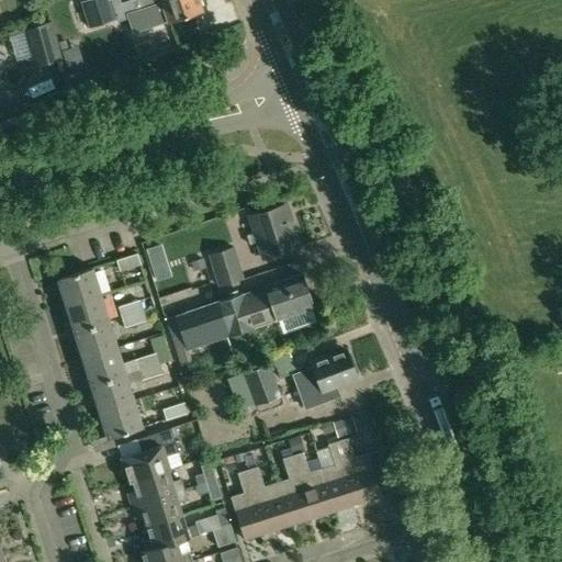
[(37,0),(25,0),(30,15),(41,12),(37,0)]
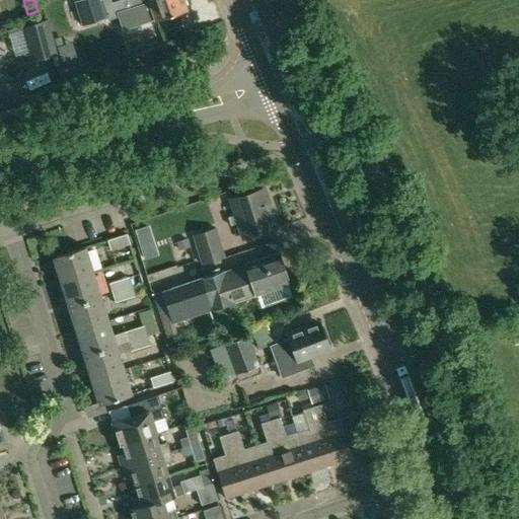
[(99,0),(80,0),(75,2),(82,25),(107,17),(104,7),(104,5),(103,3),(101,4),(99,0)]
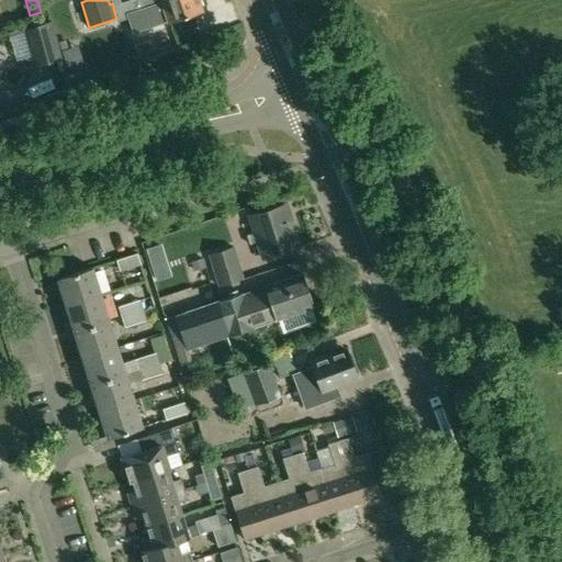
[(141,0),(143,7),(126,13),(131,25),(133,33),(158,24),(159,25),(202,11),(198,0),(141,0)]
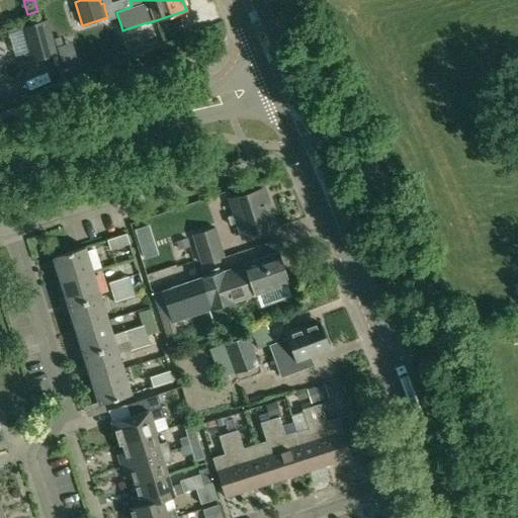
[(46,21),(24,27),(33,60),(55,54),(46,21)]
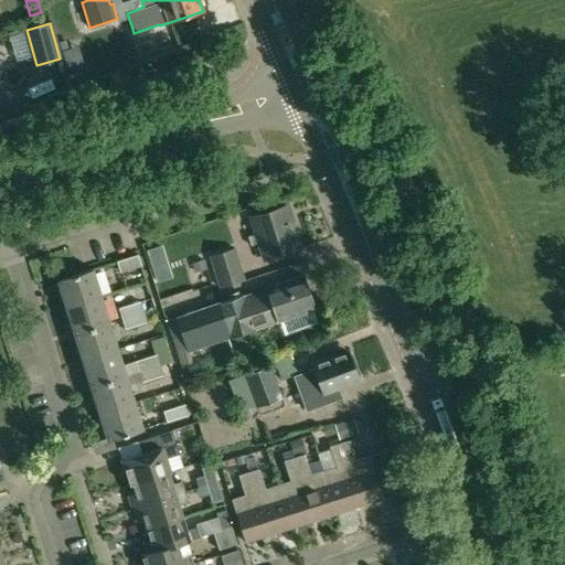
[(248,236),(252,246),(258,244),(264,259),(300,247),(287,205),(249,217),(255,233),(248,236)]
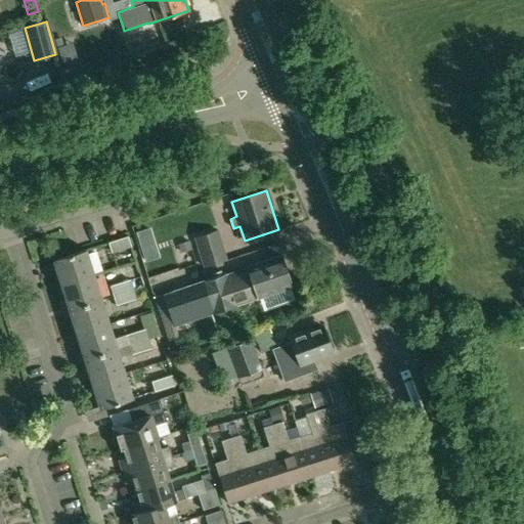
[(149,229),(136,233),(139,242),(151,237),(149,229)]
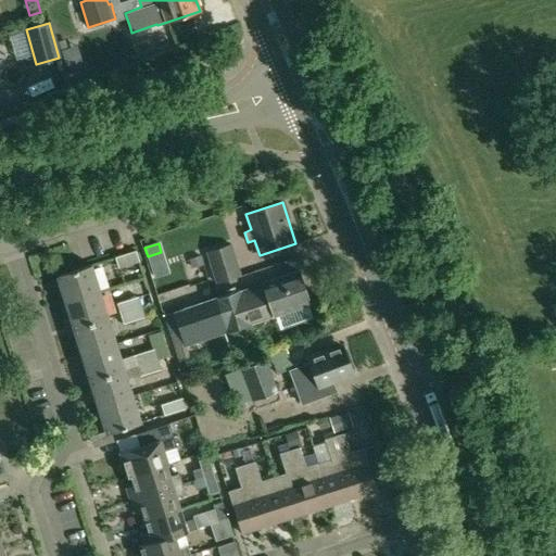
[(205,251),(214,279),(216,283),(241,275),(231,243),(205,251)]
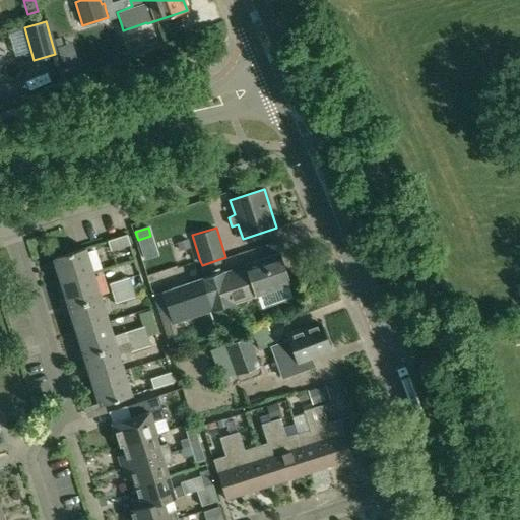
[(127,234),(108,240),(111,251),(130,245),(127,234)]
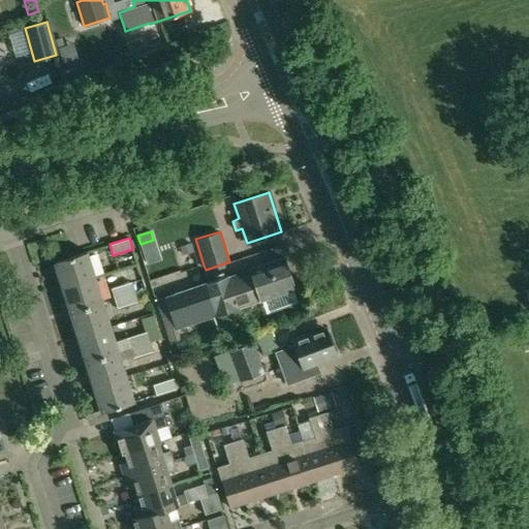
[(191,250),(189,243),(180,246),(182,252),(191,250)]
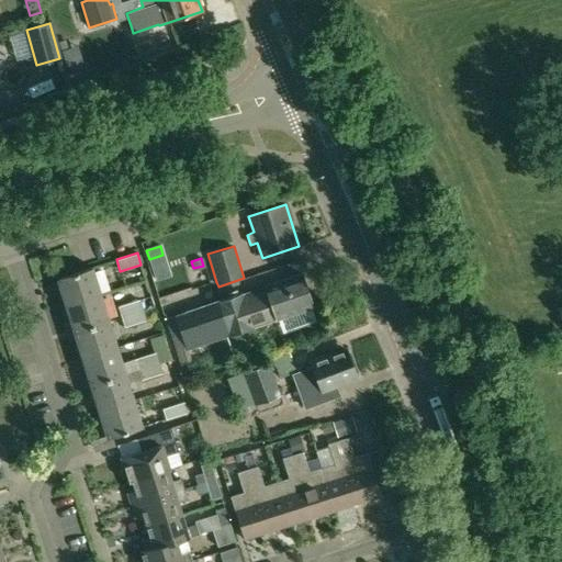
[(92,267),(57,278),(66,304),(101,293),(92,267)]
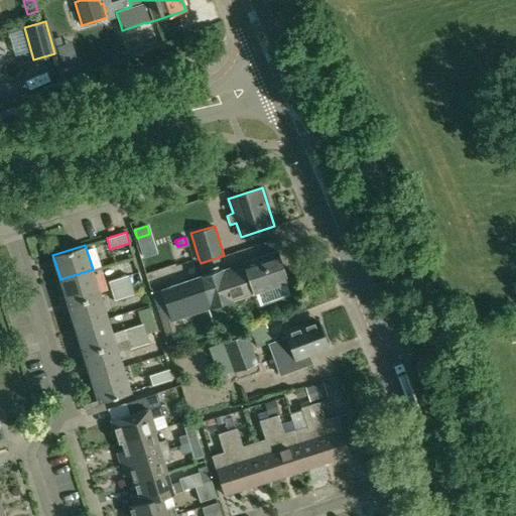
[(275,251),(244,262),(153,292),(162,325),(286,281),(275,251)]
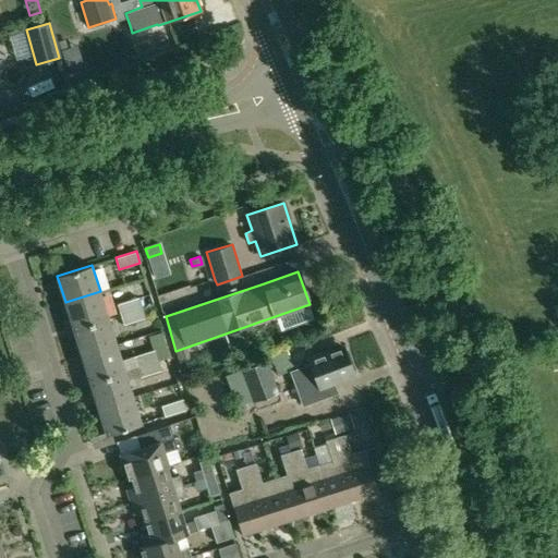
[(100,291),(65,302),(74,328),(108,318),(100,291)]
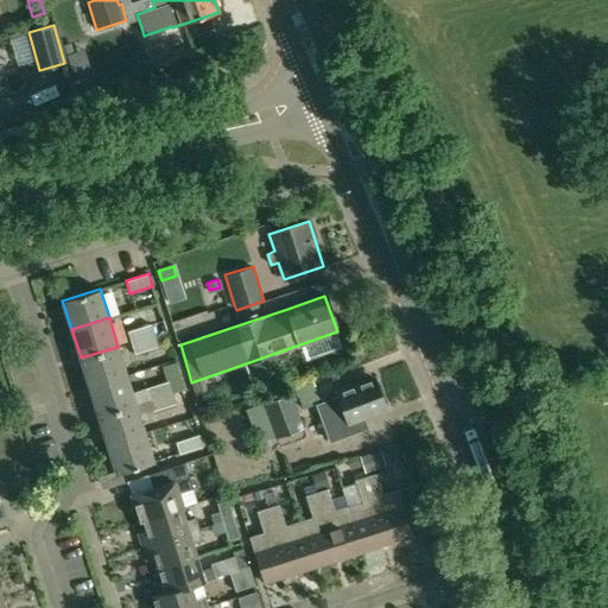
[(151,324),(128,331),(132,342),(154,335),(151,324)]
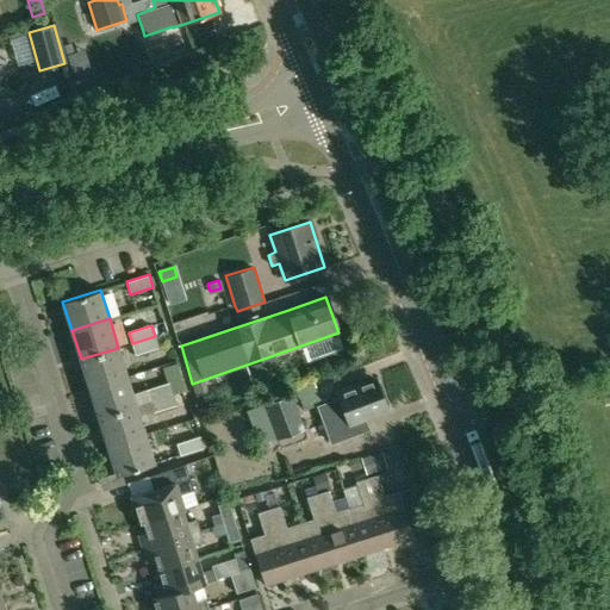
[(155,336),(132,343),(136,355),(159,348),(155,336)]
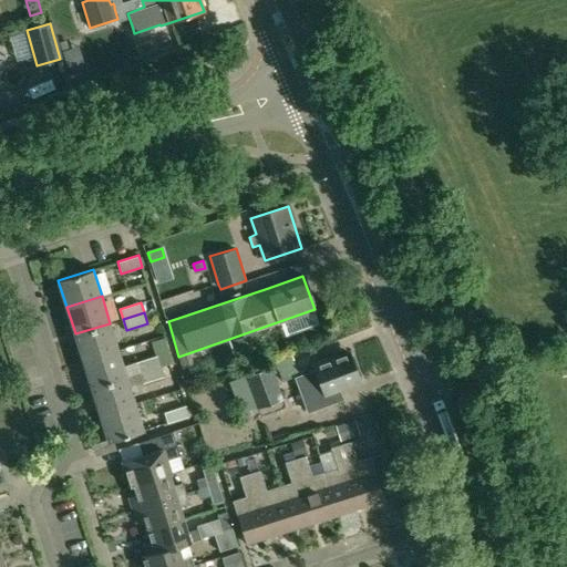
[(110,323),(75,333),(83,361),(119,350),(110,323)]
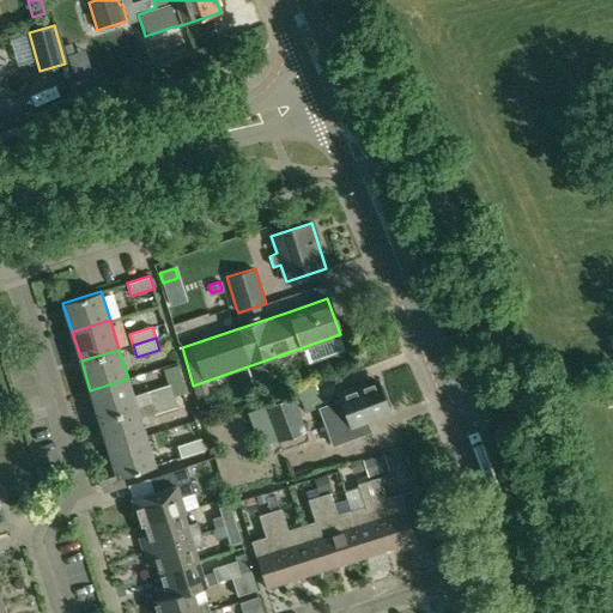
[(128,378),(90,390),(99,419),(137,407),(128,378)]
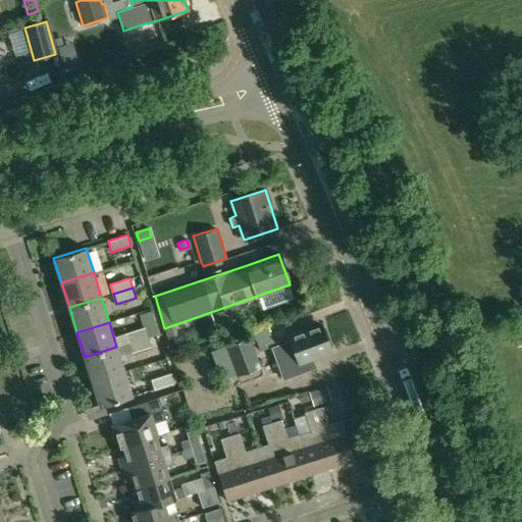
[(291,342),(272,349),(283,379),(315,368),(311,357),(331,350),(322,325),(306,330),(305,327),(288,333),(291,342)]
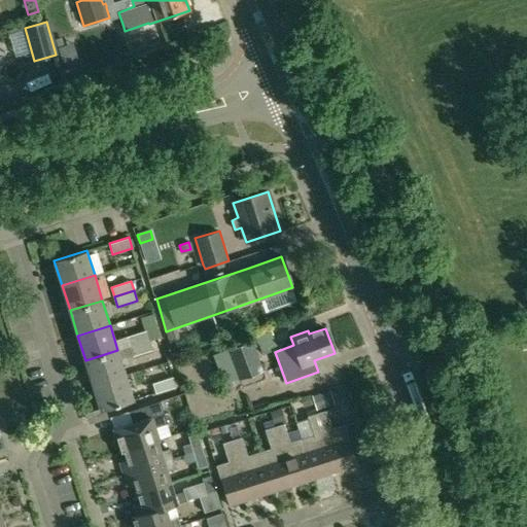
[(147,329),(127,337),(130,346),(150,340),(147,329)]
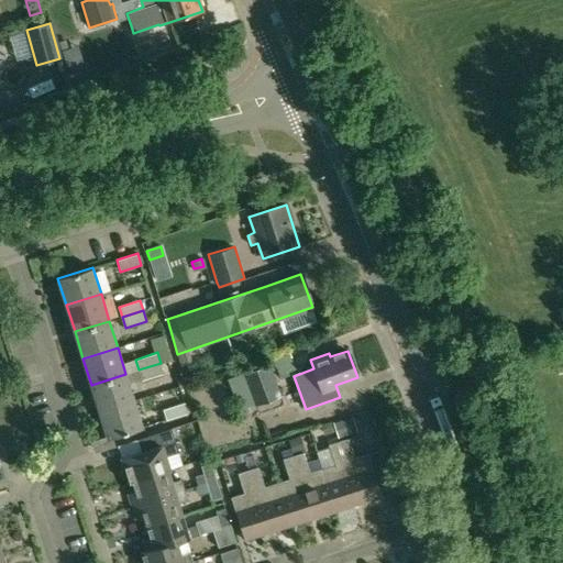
[(161,363),(139,370),(142,381),(174,371),(172,360),(161,363)]
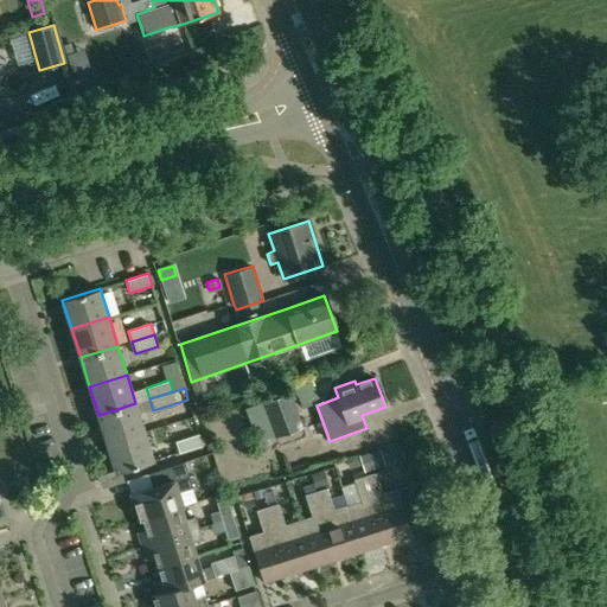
[(262,402),(275,438),(304,427),(291,391),(262,402)]
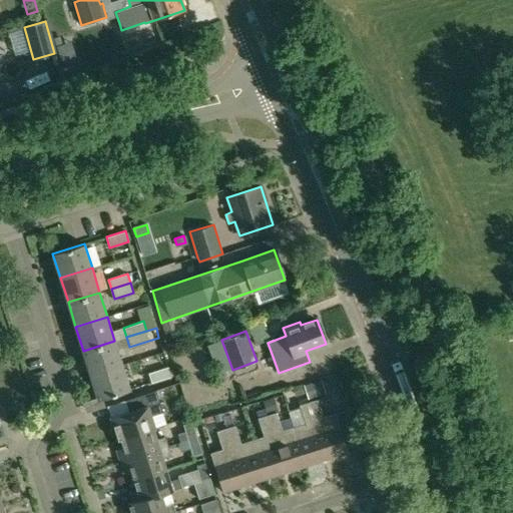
[(114,341),(83,351),(90,375),(122,365),(114,341)]
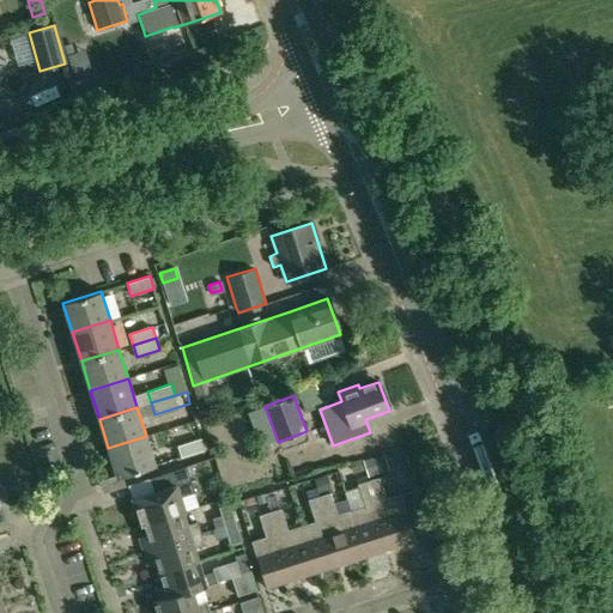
[(146,436),(108,448),(117,478),(156,466),(146,436)]
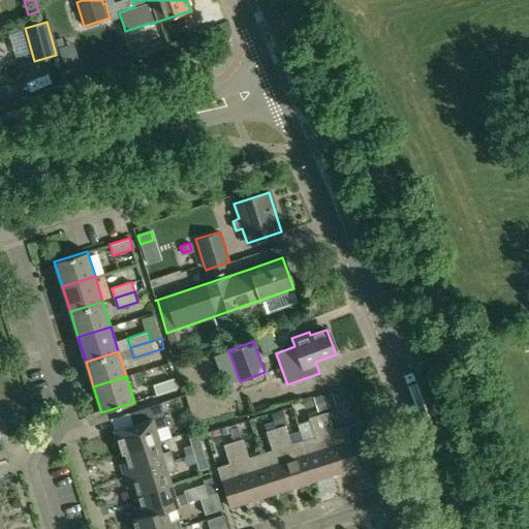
[(153,384),(156,395),(177,389),(174,378),(153,384)]
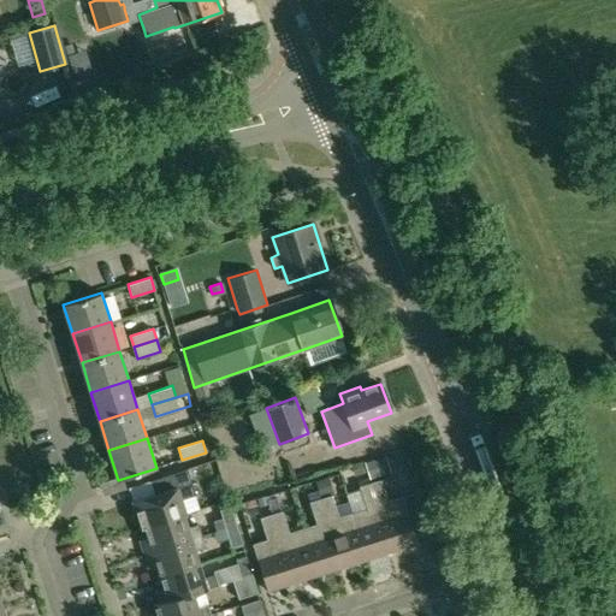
[(371,479),(390,473),(385,457),(366,463),(371,479)]
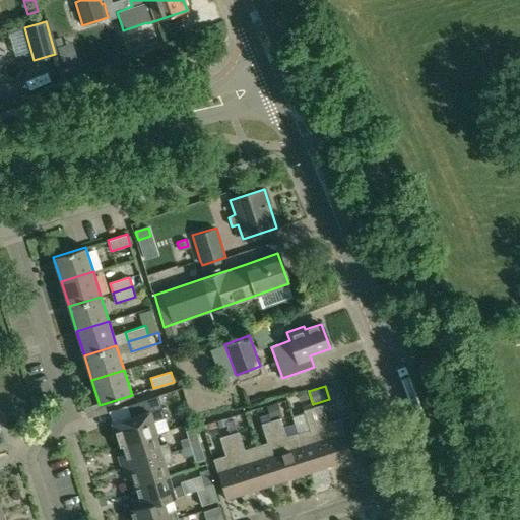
[(306,389),(298,391),(301,400),(309,397),(306,389)]
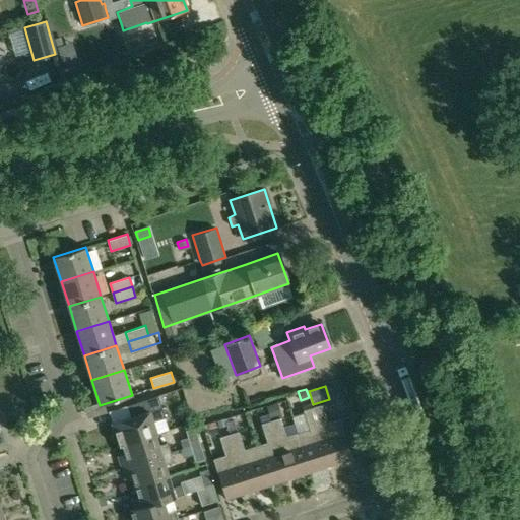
[(139,416),(112,426),(119,446),(122,445),(156,433),(153,421),(165,417),(163,409),(165,409),(165,408),(160,397),(135,405),(139,416)]
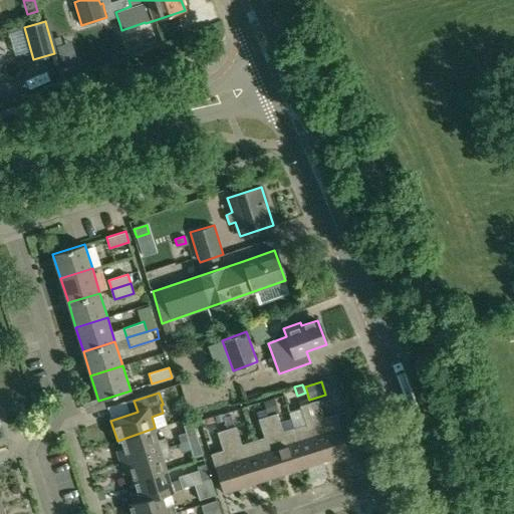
[(269,414),(277,411),(274,400),(265,403),(269,414)]
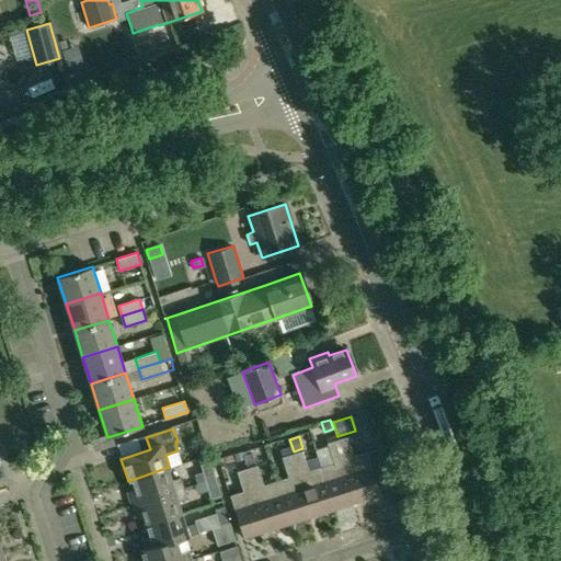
[(348,436),(338,439),(357,501),(380,494),(374,473),(381,470),(375,449),(367,453),(355,456),(348,436)]
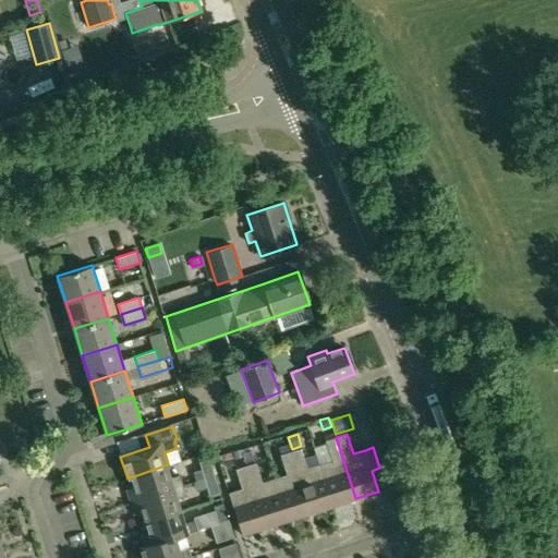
[(334,460),(322,464),(335,505),(355,498),(336,437),(327,439),(334,460)]
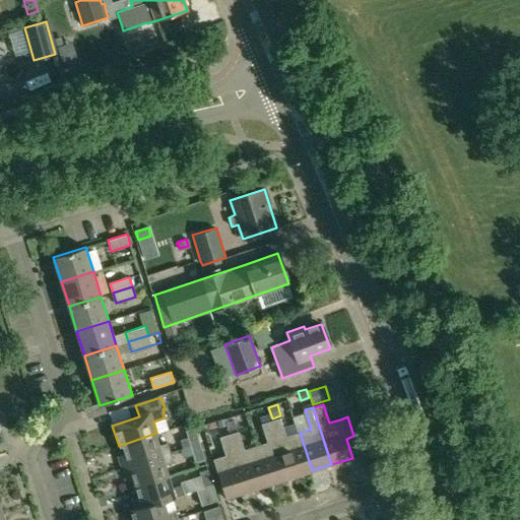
[(282,417),(272,420),(290,477),(312,470),(300,433),(288,436),(282,417)]
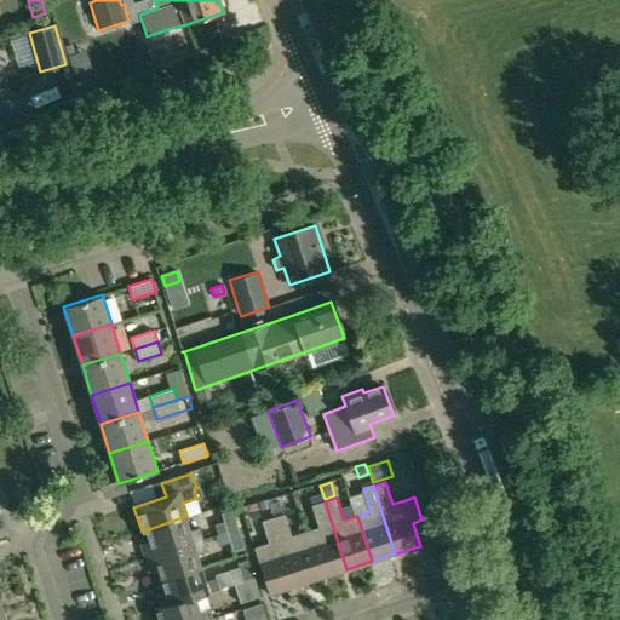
[(320,527),(306,532),(321,578),(346,569),(325,501),(313,505),(320,527)]
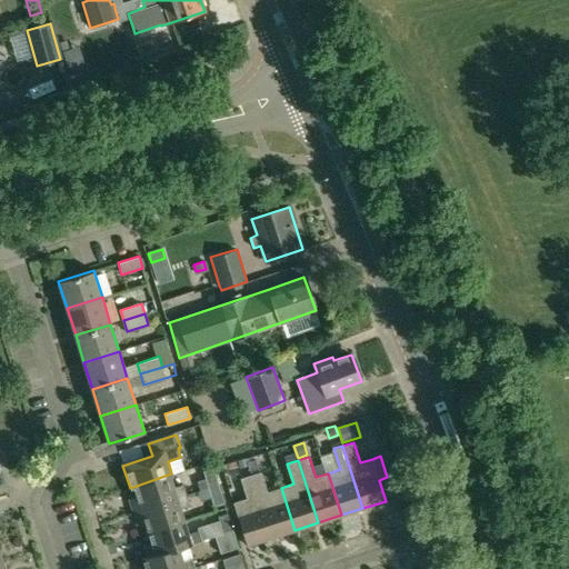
[(218,485),(212,469),(203,471),(207,480),(197,482),(200,490),(218,485)]
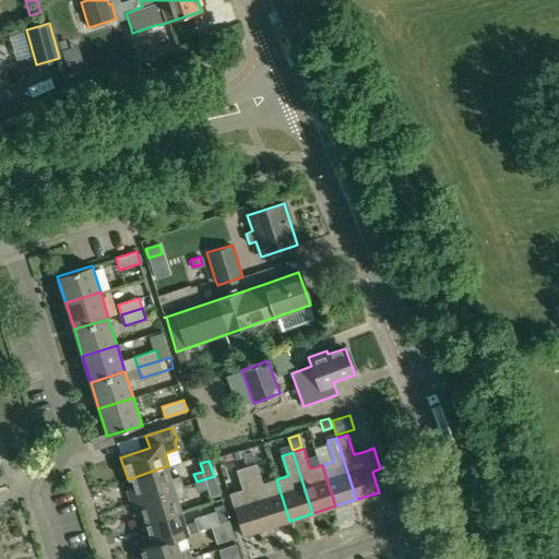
[(258,463),(247,466),(266,527),(289,521),(276,479),(264,483),(258,463)]
